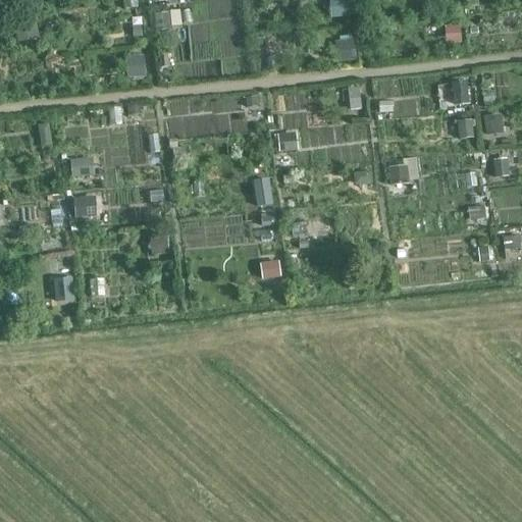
[(330,0),(332,16),(351,15),(350,0),(330,0)]
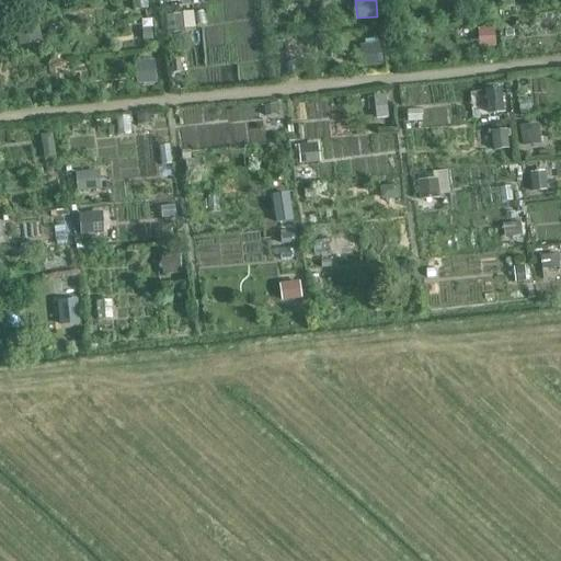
[(195,27),(194,12),(168,13),(169,29),(195,27)]
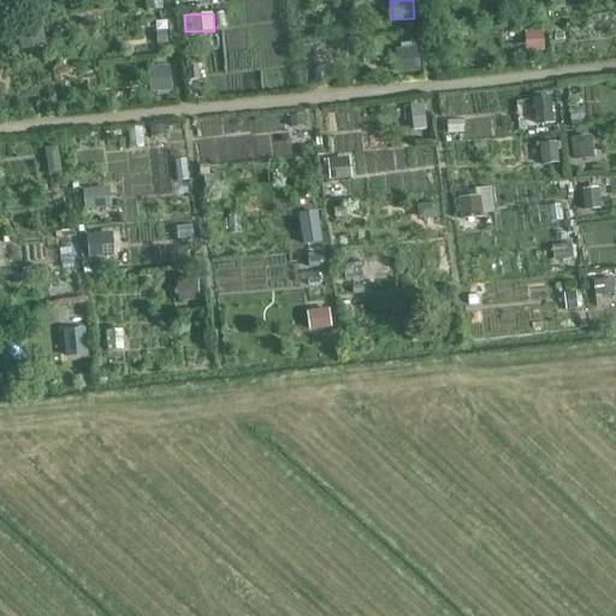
[(528,49),(546,48),(545,28),(527,28),(528,49)]
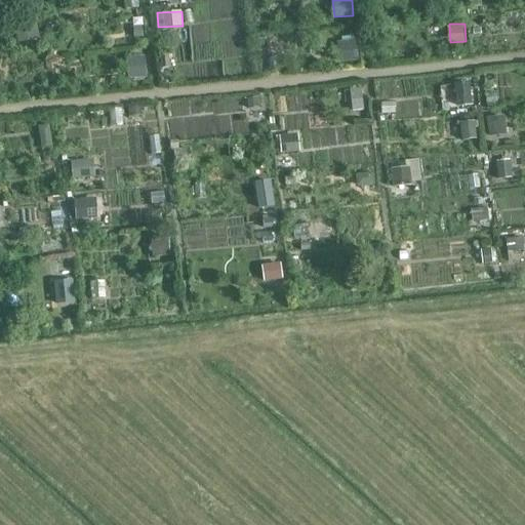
[(339,59),(359,59),(359,37),(339,38),(339,59)]
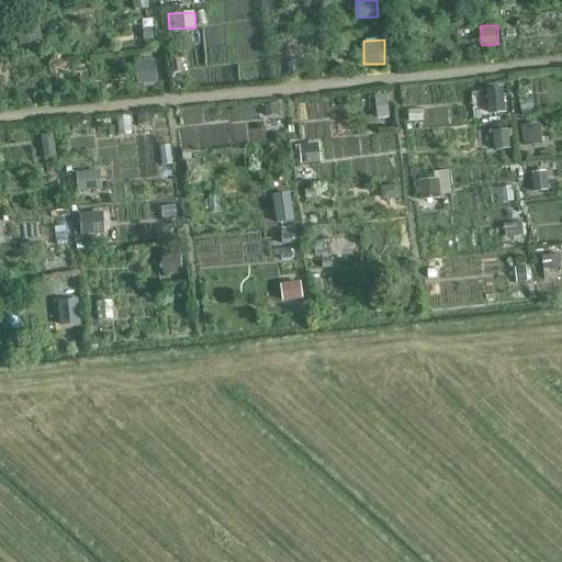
[(136,59),(139,81),(159,79),(156,57),(136,59)]
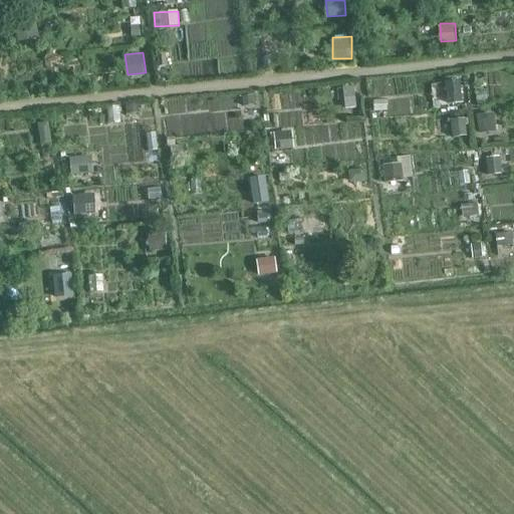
[(462,77),(445,80),(449,102),(465,99),(462,77)]
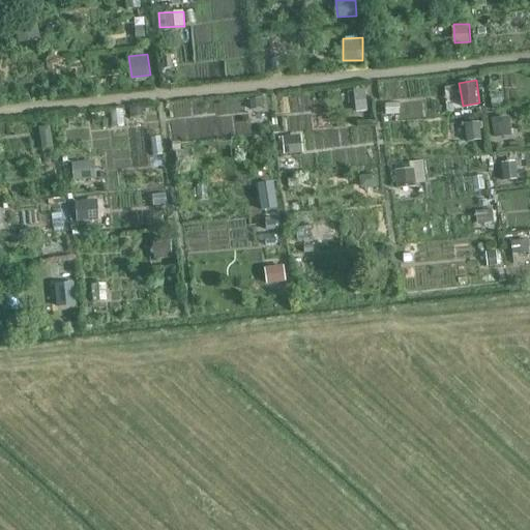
[(484,115),(486,136),(512,135),(512,114),(484,115)]
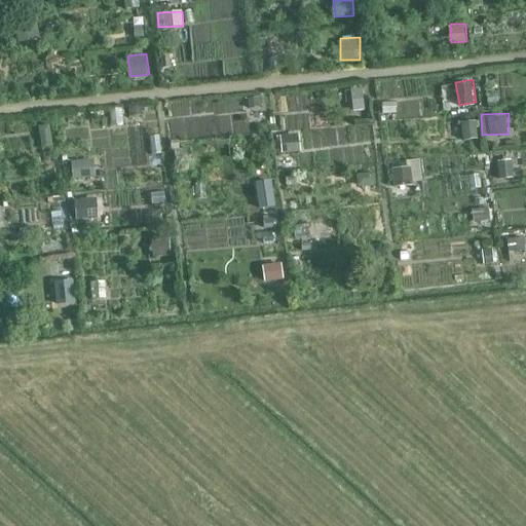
[(462,119),(463,138),(477,138),(477,119),(462,119)]
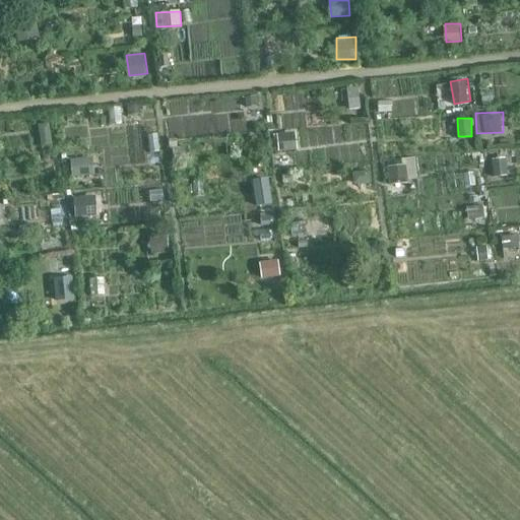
[(280,148),(299,147),(298,132),(280,132),(280,148)]
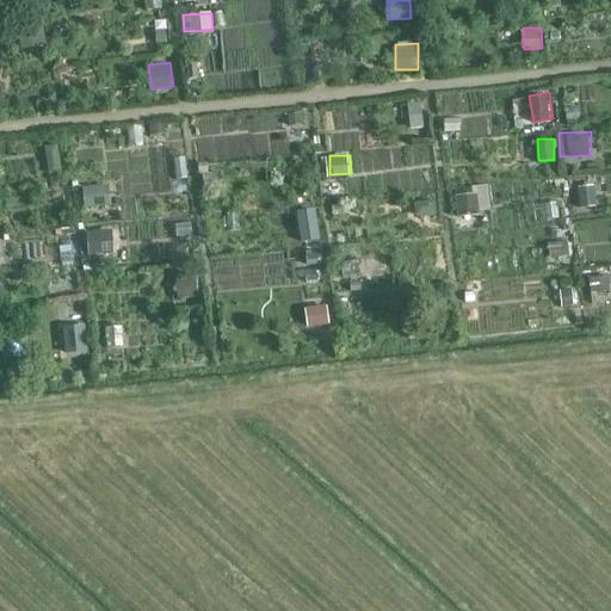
[(86,207),(109,205),(106,184),(84,185),(86,207)]
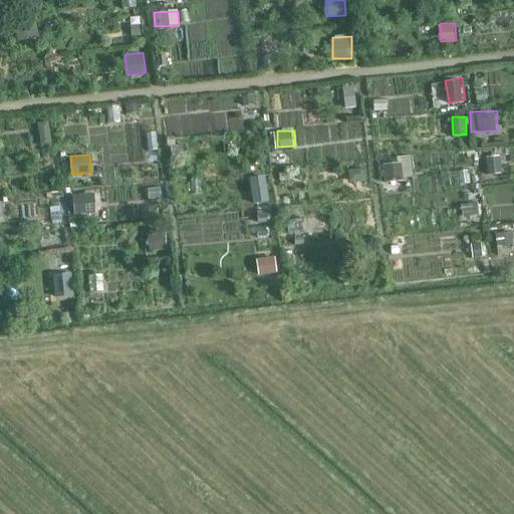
[(399,155),(399,162),(384,162),(384,177),(414,176),(413,155),(399,155)]
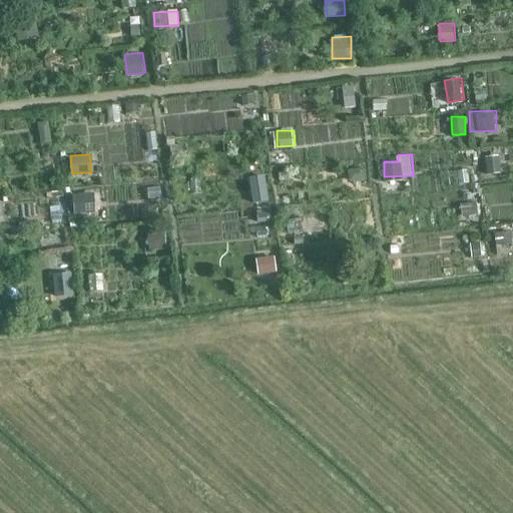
[(254,202),(271,199),(267,173),(249,176),(254,202)]
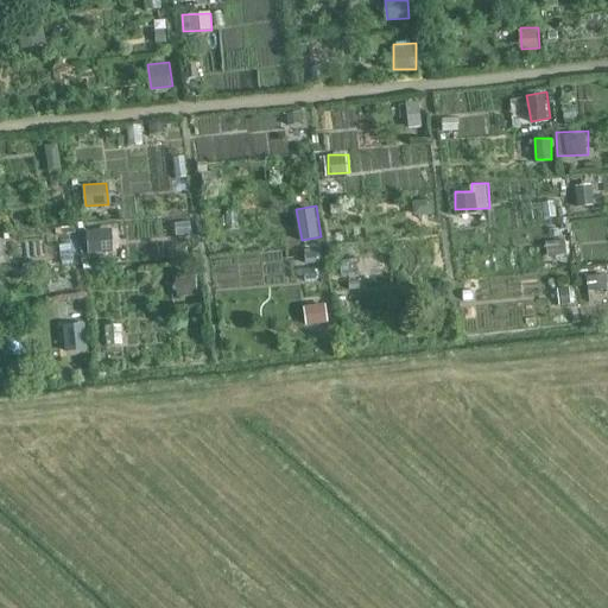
[(88,251),(114,251),(114,228),(88,229),(88,251)]
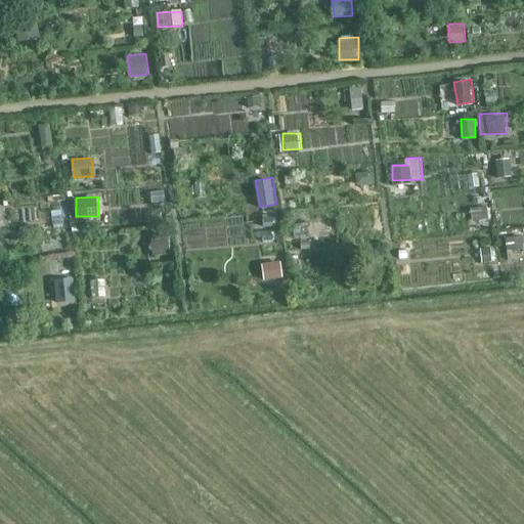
[(264,277),(282,277),(281,261),(263,262),(264,277)]
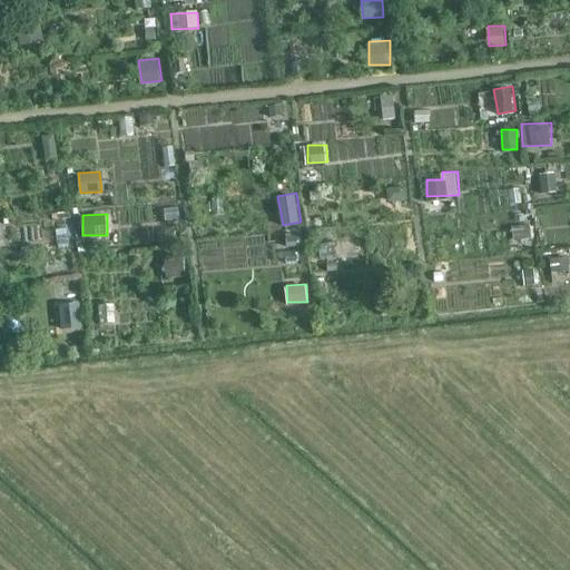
[(64,328),(84,325),(80,302),(60,304),(64,328)]
